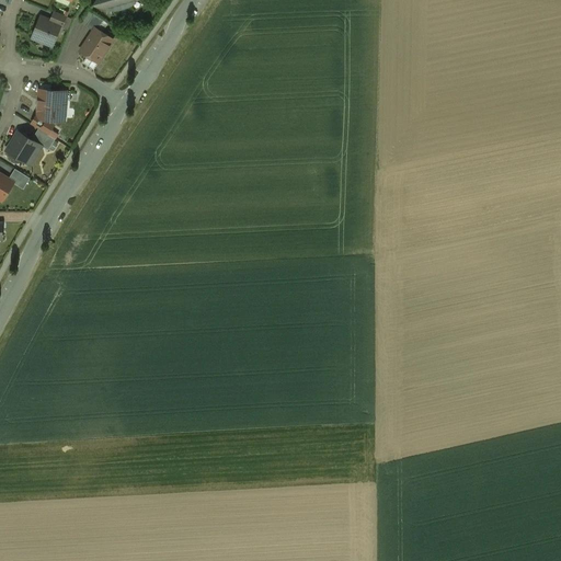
[(95,0),(93,6),(100,9),(107,10),(115,10),(124,9),(130,7),(138,1),(138,0),(95,0)]
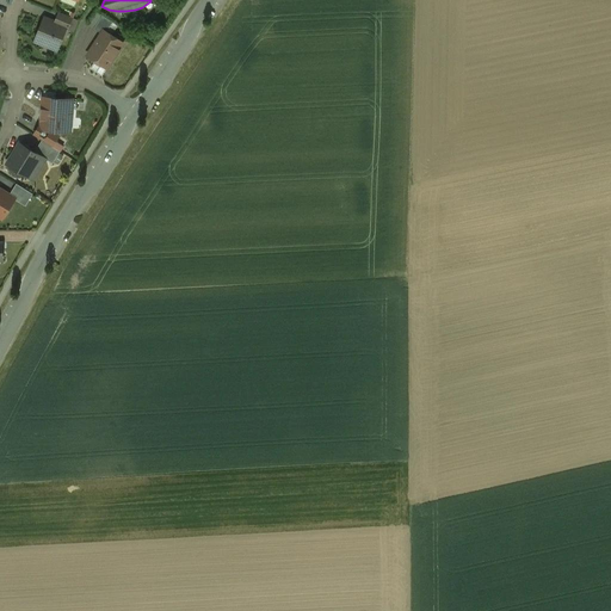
[(73,18),(60,13),(56,22),(57,26),(66,29),(66,30),(68,31),(73,18)]
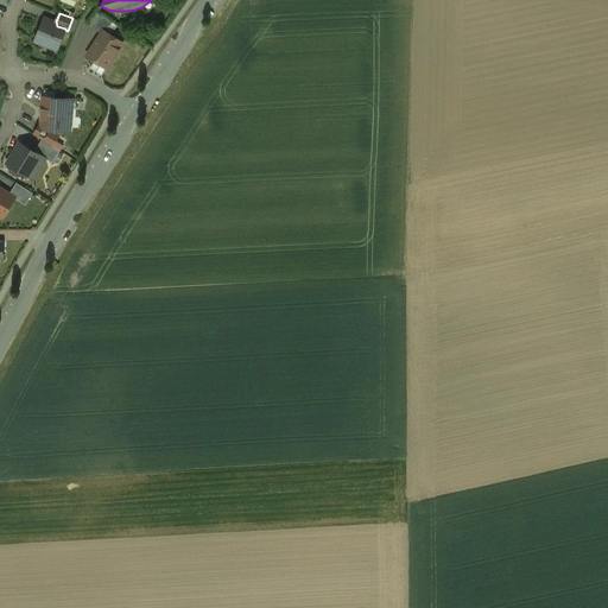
[(112,23),(102,16),(94,29),(101,33),(103,31),(106,32),(112,23)]
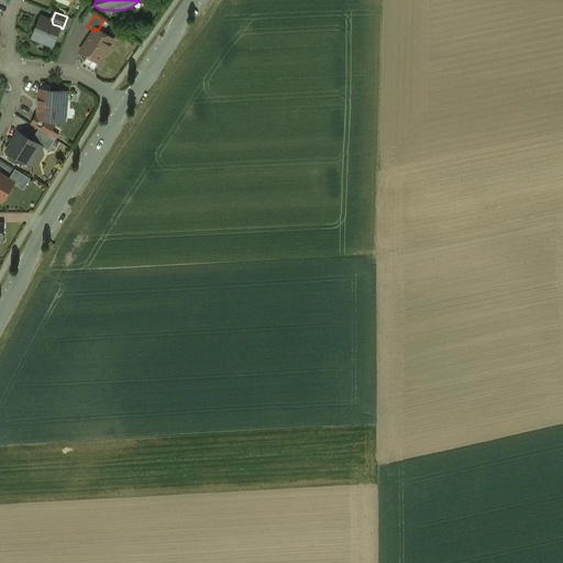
[(47,21),(41,19),(42,18),(41,18),(33,37),(53,46),(61,28),(61,26),(53,24),(52,20),(47,21)]
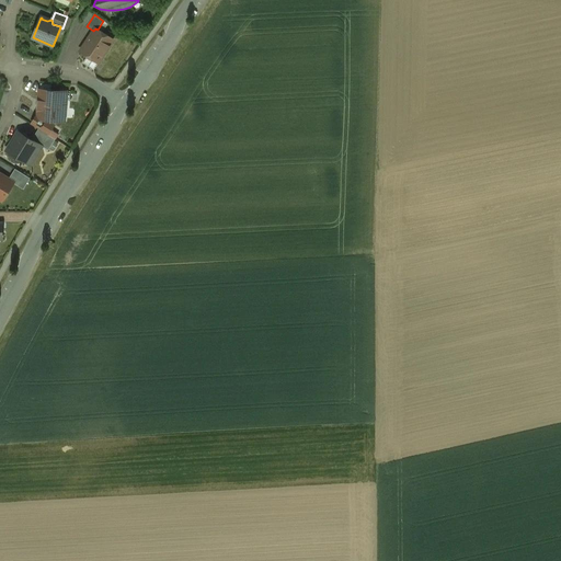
[(98,30),(95,29),(93,31),(80,52),(99,64),(113,39),(98,30)]
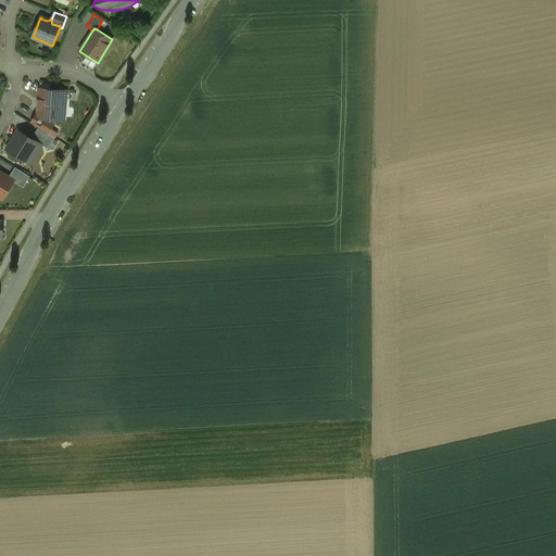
[(66,91),(39,89),(37,114),(37,118),(48,118),(64,119),(66,91)]
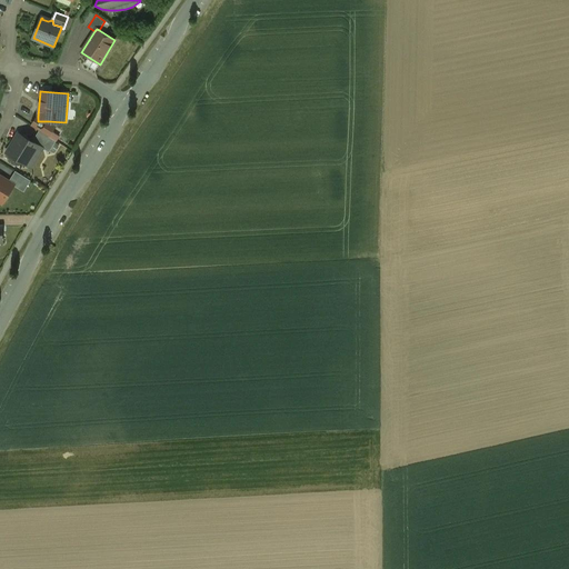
[(49,121),(38,121),(38,117),(31,127),(49,137),(55,128),(48,123),(49,121)]
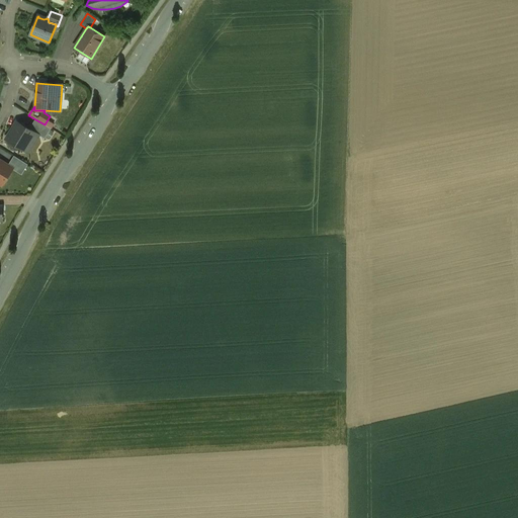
[(35,134),(17,122),(6,139),(22,149),(27,140),(30,142),(35,134)]
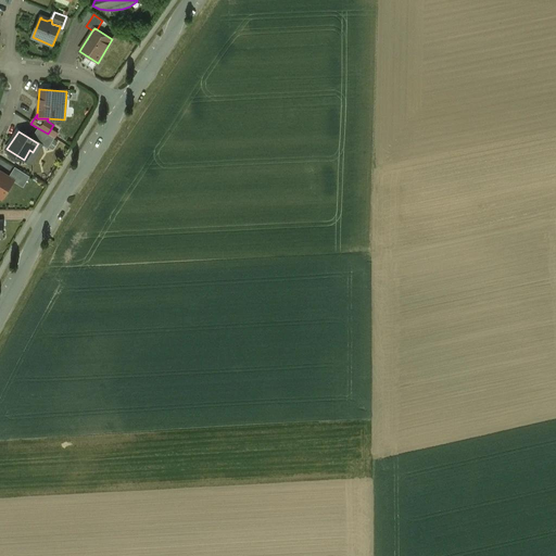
[(54,138),(49,135),(43,143),(45,147),(48,149),(54,138)]
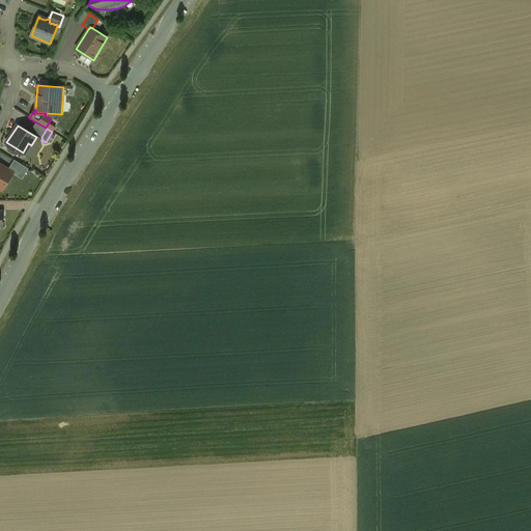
[(29,169),(15,160),(8,170),(12,172),(12,173),(22,179),(29,169)]
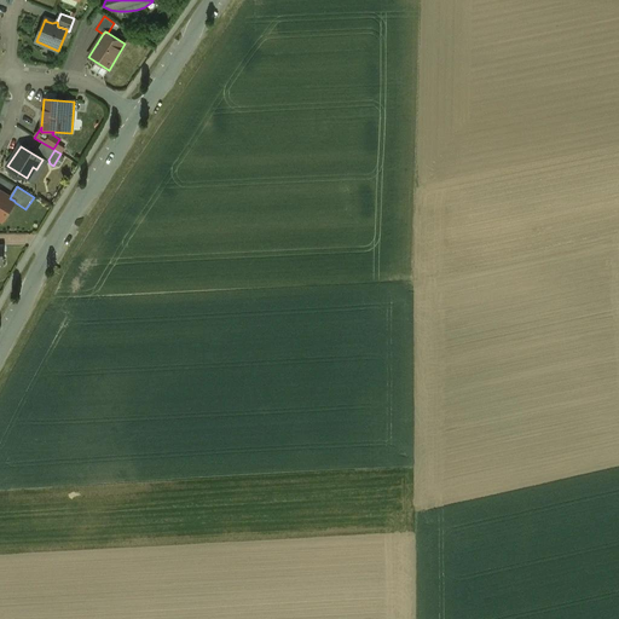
[(10,198),(0,191),(0,219),(3,221),(15,202),(15,201),(10,198)]
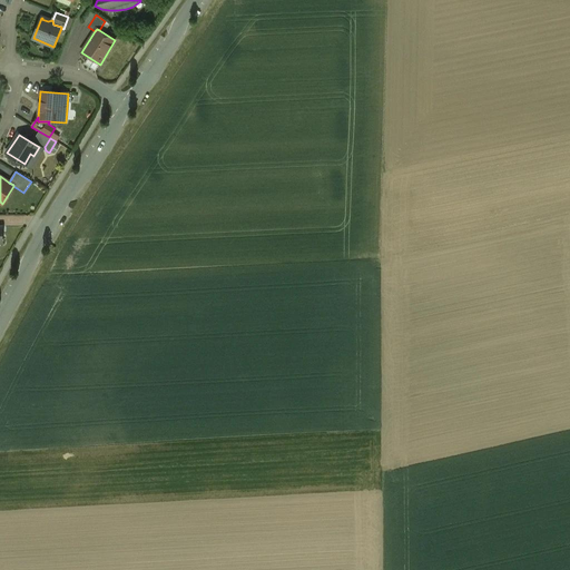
All buildings are outlined.
